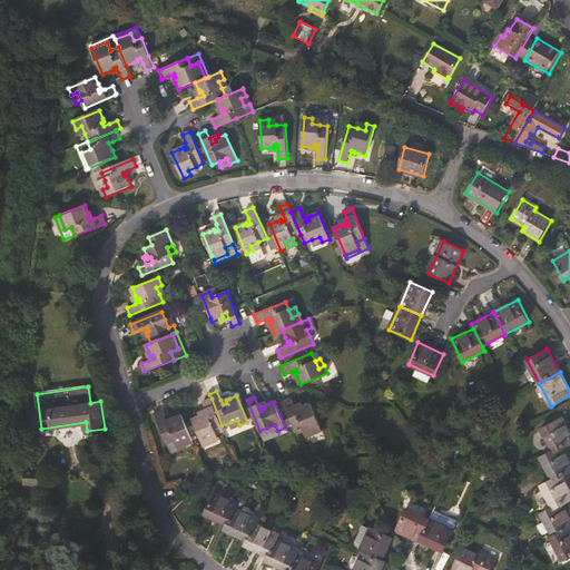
[(222,425),(212,399),(203,402),(206,409),(208,415),(205,416),(204,415),(200,416),(193,420),(204,445),(212,442),(209,438),(217,434),(225,431),(222,425)]
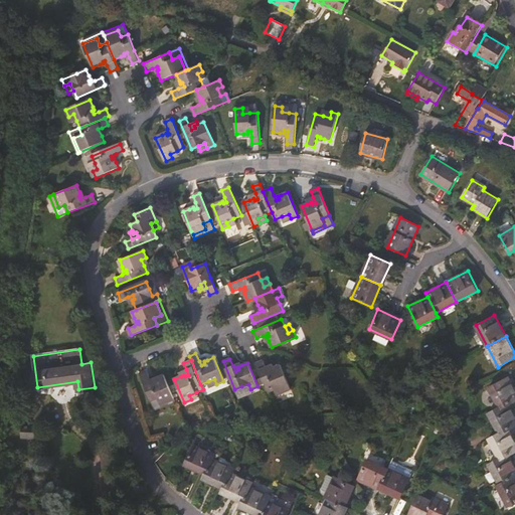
[(291,388),(281,365),(274,368),(271,369),(272,371),(269,372),(266,366),(263,360),(256,363),(268,391),(275,389),(282,386),(284,391),(291,388)]
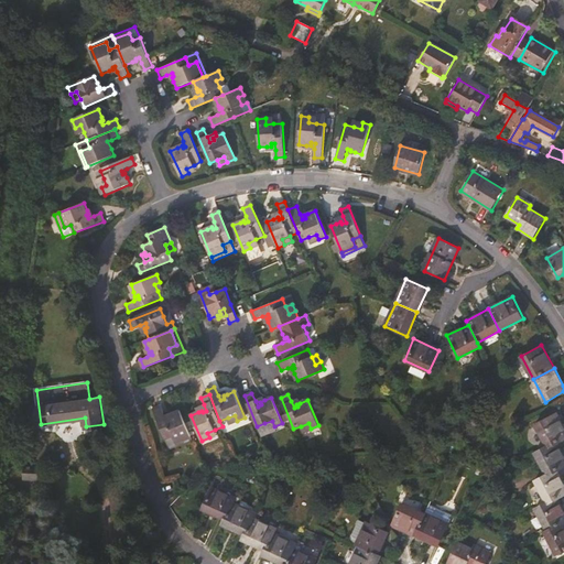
[(260,402),(264,400),(263,397),(256,401),(258,407),(261,404),(260,402)]
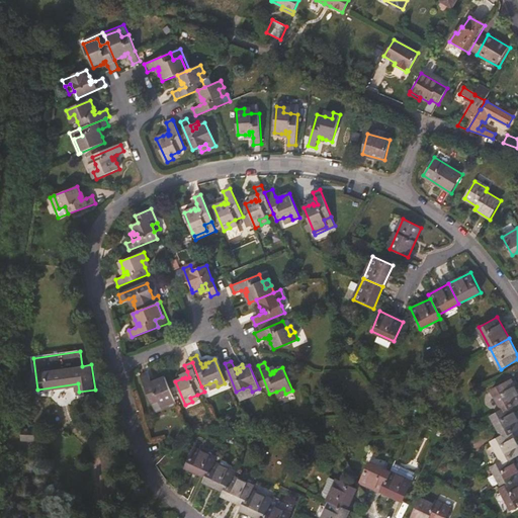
[(275,370),(274,366),(267,368),(270,374),(273,373),(272,371),(275,370)]
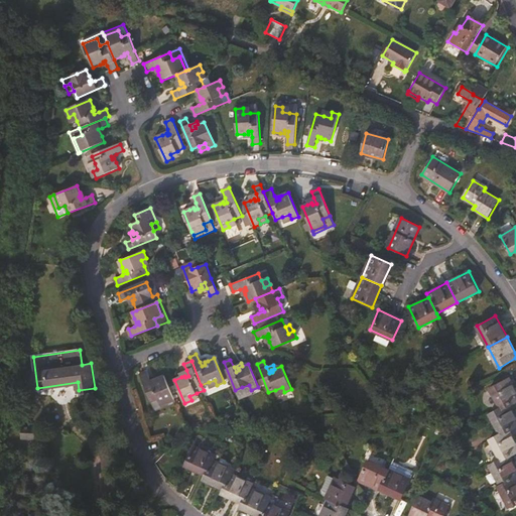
[(174,401),(165,376),(158,379),(155,380),(155,382),(152,383),(150,378),(148,372),(141,375),(151,402),(158,399),(161,406),(174,401)]
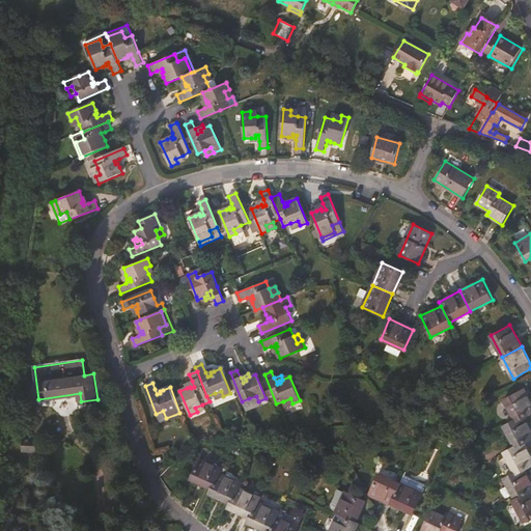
[(530,410),(530,402),(524,389),(504,399),(514,419),(524,415),(530,410)]
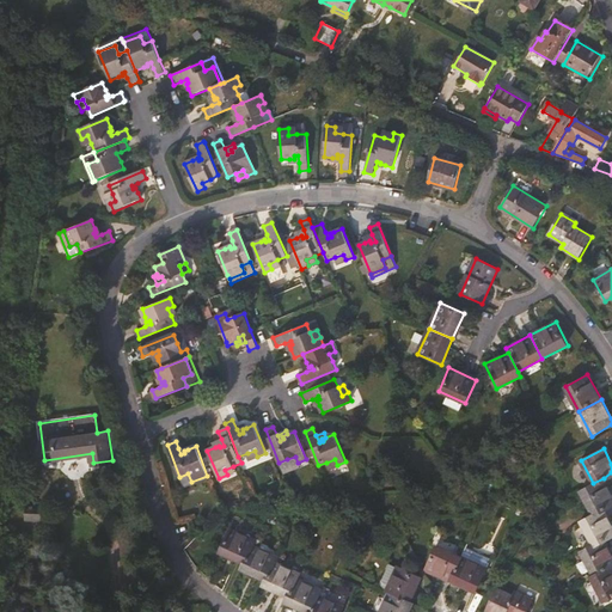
[(298,463),(295,457),(287,459),(289,466),(298,463)]
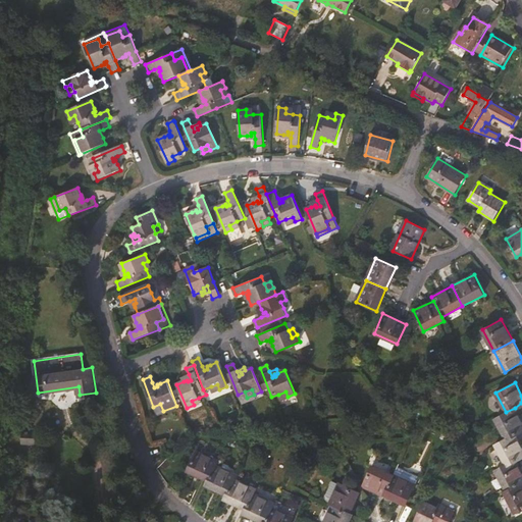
[(288,397),(285,392),(278,395),(280,400),(288,397)]
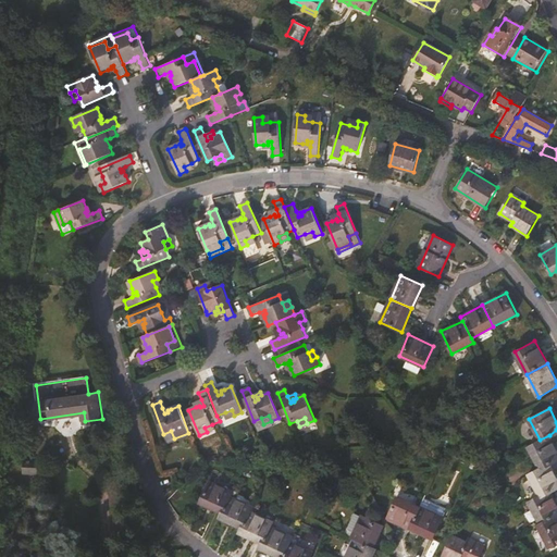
[(168,444),(190,435),(188,433),(174,438),(171,431),(163,434),(168,444)]
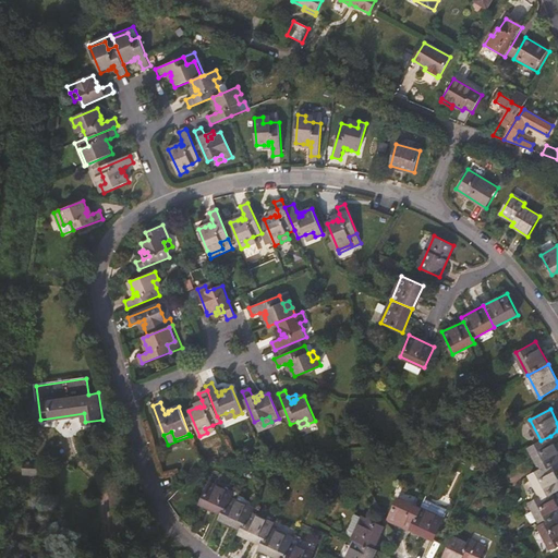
[(557,459),(557,450),(550,436),(541,440),(529,447),(541,469),(550,463),(557,459)]
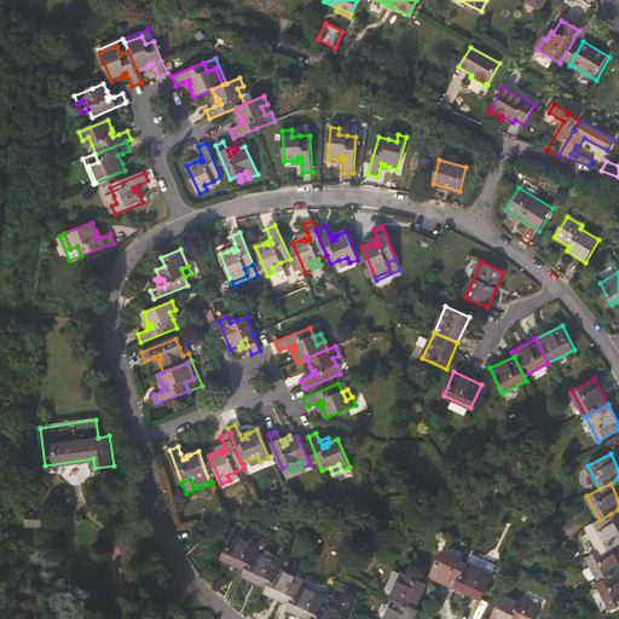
[(41,526),(42,510),(29,509),(28,526),(41,526)]
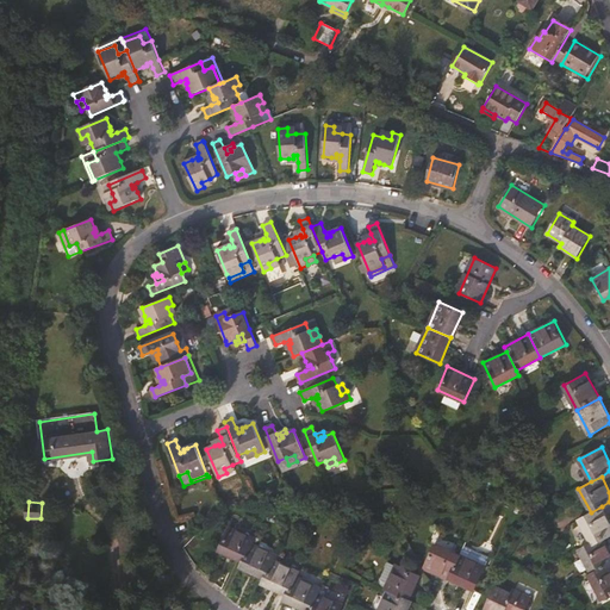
[(609,531),(609,524),(602,506),(591,512),(579,520),(591,542),(602,536),(609,531)]
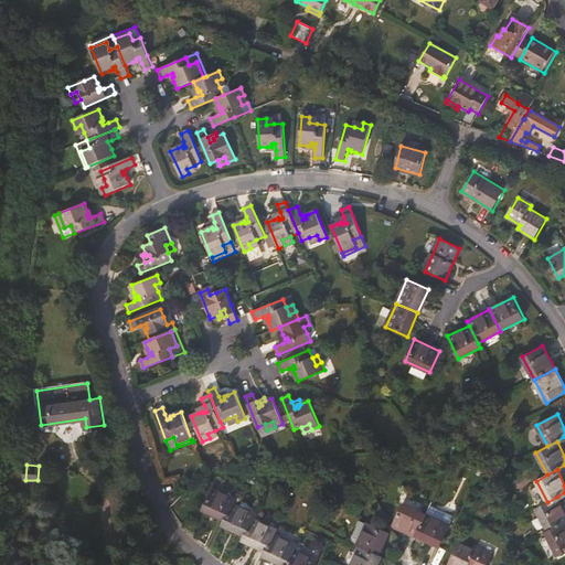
[(202,510),(223,519),(231,502),(233,497),(211,488),(202,510)]
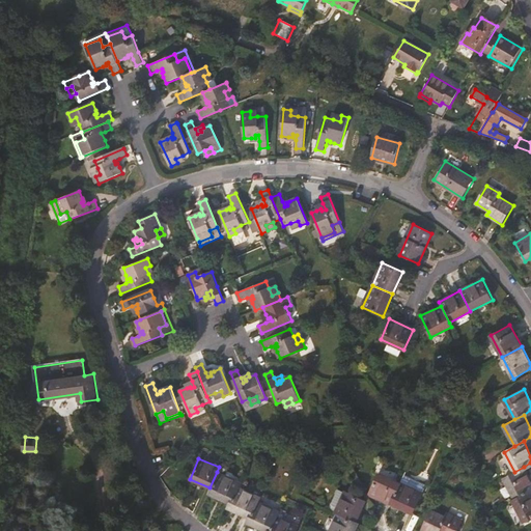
[(530,481),(524,467),(514,472),(503,478),(514,500),(530,491),(530,481)]
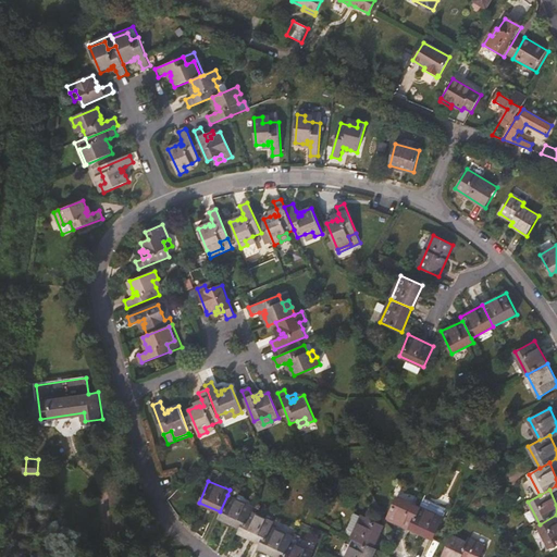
[(250,506),(227,495),(220,511),(218,518),(240,528),(248,510),(250,506)]
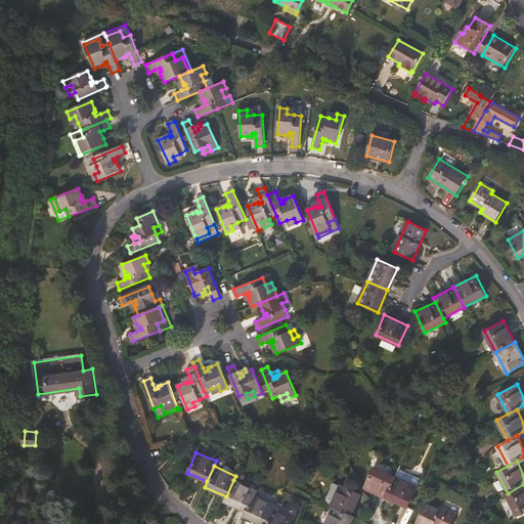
[(385,496),(393,479),(373,469),(362,489),(383,498),(385,496)]
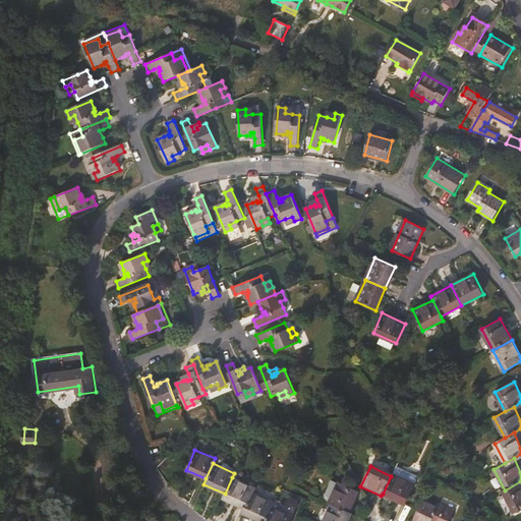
[(406,504),(415,484),(392,473),(391,476),(383,494),(406,504)]
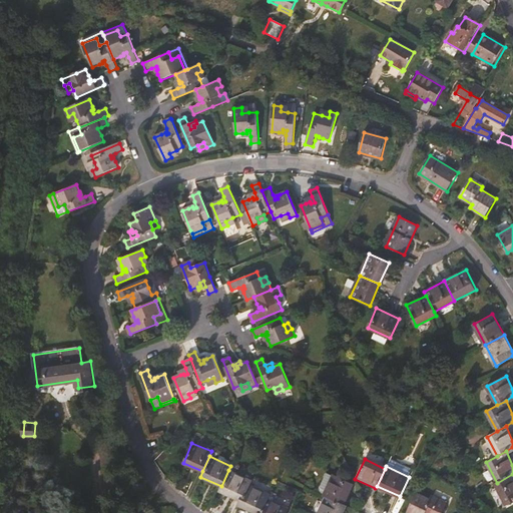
[(247,484),(249,479),(228,470),(221,486),(219,491),(239,500),(247,484)]
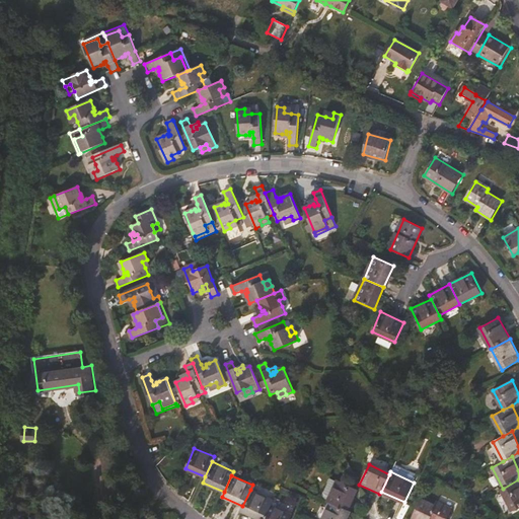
[(518,507),(518,479),(503,489),(501,490),(513,511),(518,507)]
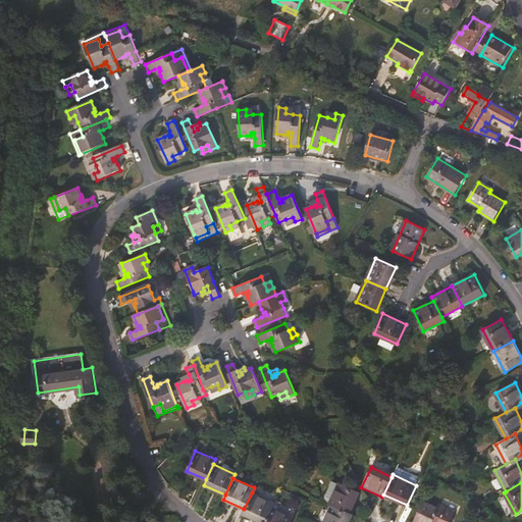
[(349,515),(359,493),(338,484),(328,507),(330,507),(349,515)]
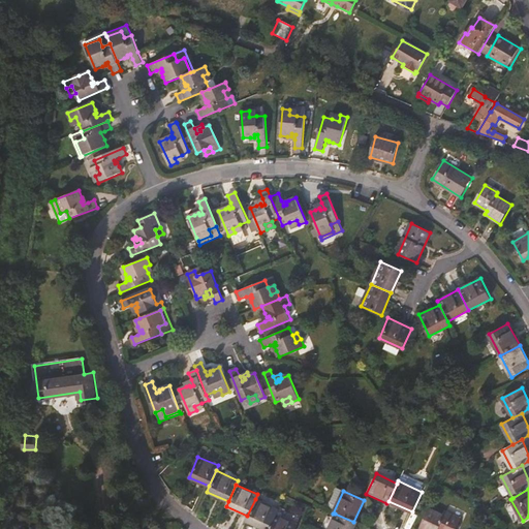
[(266,528),(273,514),(275,508),(255,499),(247,516),(245,520),(265,528),(266,528)]
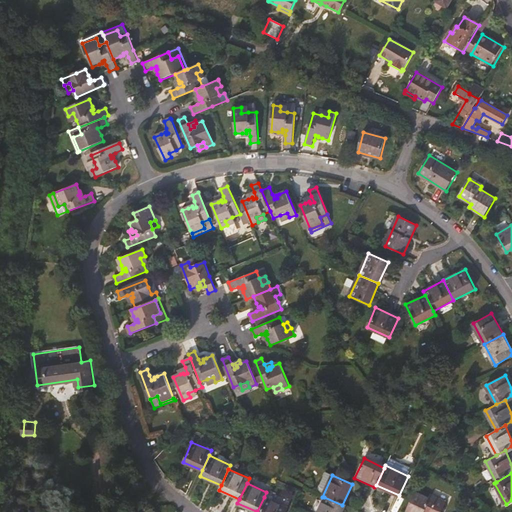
[(428,499),(415,493),(405,511),(441,511),(446,503),(430,495),(428,499)]
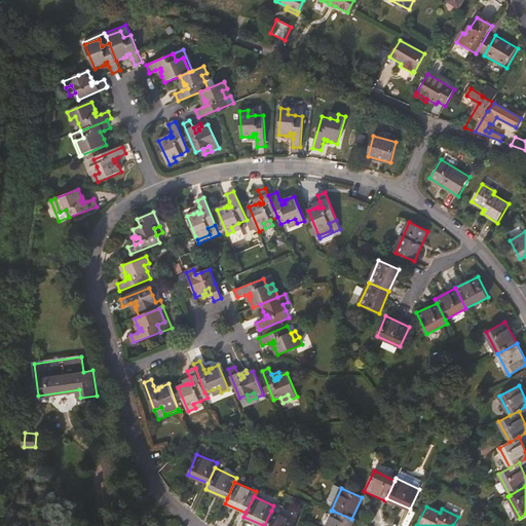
[(294,525),(296,521),(271,511),(264,525),(294,525)]
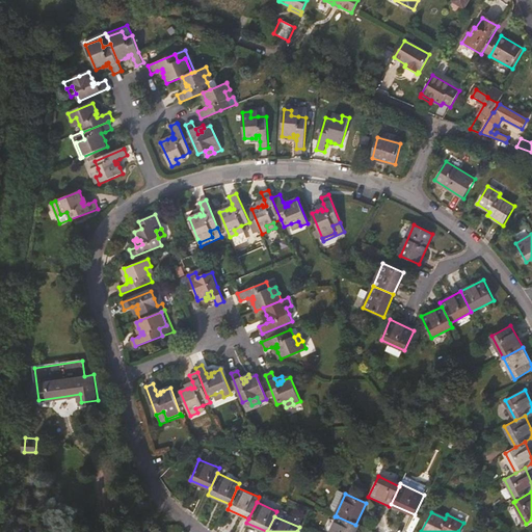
[(354,531),(357,526),(355,525),(337,516),(329,531),(354,531)]
